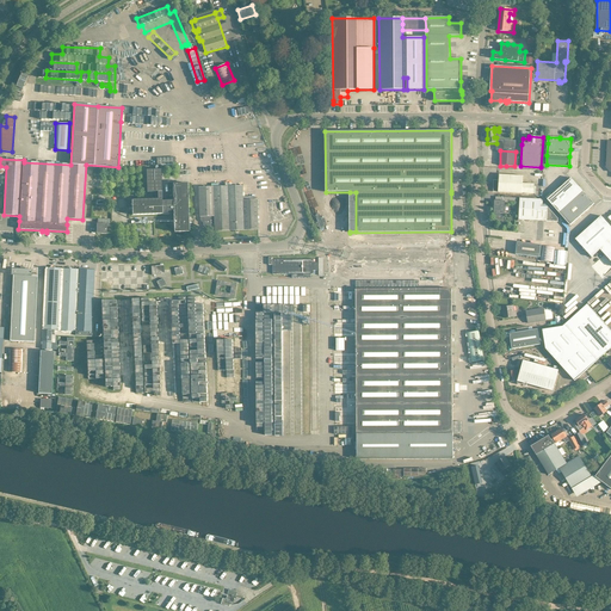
[(189,218),(187,184),(172,184),(173,201),(166,201),(166,199),(162,199),(161,170),(146,171),(147,192),(158,192),(158,199),(131,201),(133,215),(162,214),(162,213),(170,213),(170,214),(171,214),(171,215),(172,215),(172,214),(173,214),(174,233),(189,232),(189,218)]
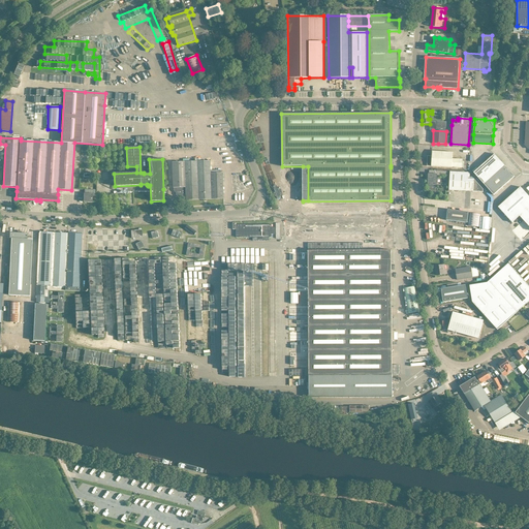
[(431,166),(436,166),(452,167),(462,167),(463,159),(453,159),(453,152),(432,151),(432,156),(430,156),(430,158),(429,158),(428,158),(427,166),(431,166)]
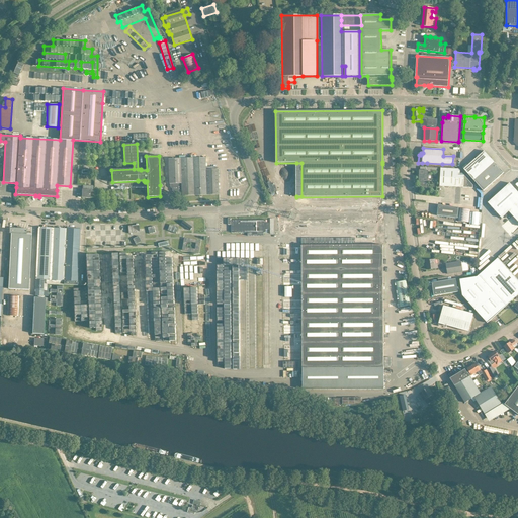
[(463,169),(473,180),(494,162),(491,158),(488,156),(486,154),(485,151),(481,154),(463,169)]
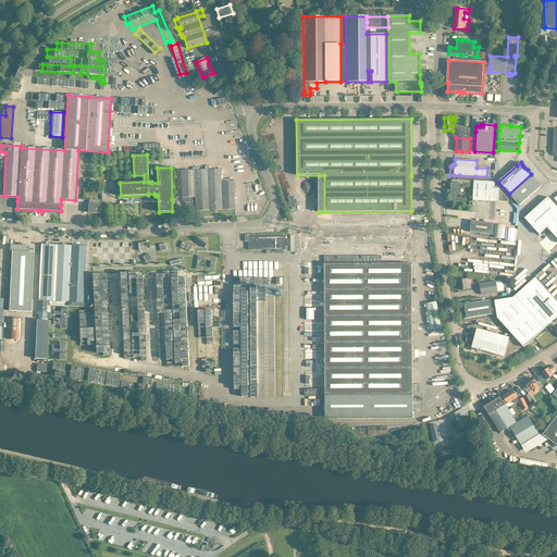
[(185,203),(187,203),(187,209),(189,210),(196,210),(236,209),(235,183),(233,183),(232,180),(222,180),(221,170),(182,171),(183,197),(183,201),(185,203)]
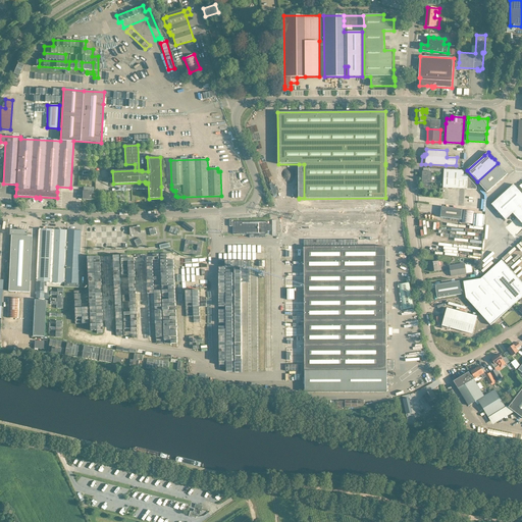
[(498,163),(477,181),(487,193),(508,174),(498,163)]
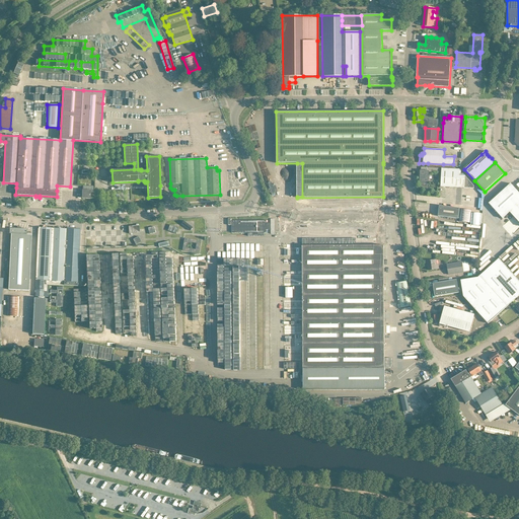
[(421,186),(425,189),(427,190),(428,183),(428,179),(429,179),(429,175),(428,175),(429,171),(441,172),(441,187),(464,188),(473,189),(473,186),(465,176),(465,175),(459,175),(459,169),(427,167),(427,171),(421,171),(420,183),(421,183),(421,186)]
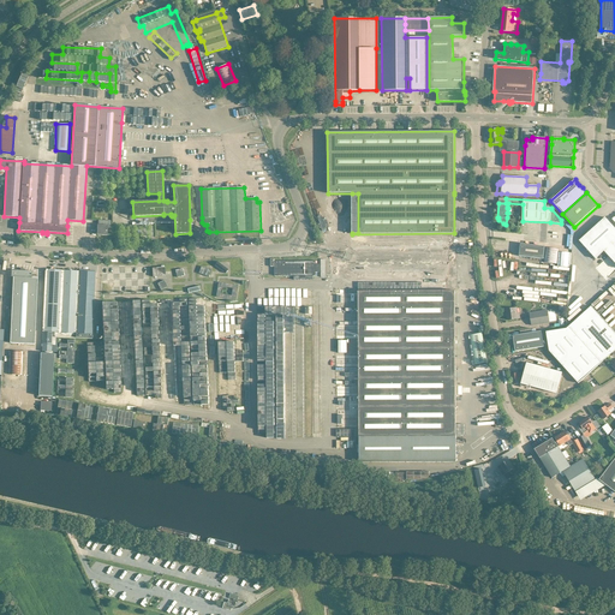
[(579,240),(596,258),(604,251),(614,263),(614,228),(605,218),(579,240)]
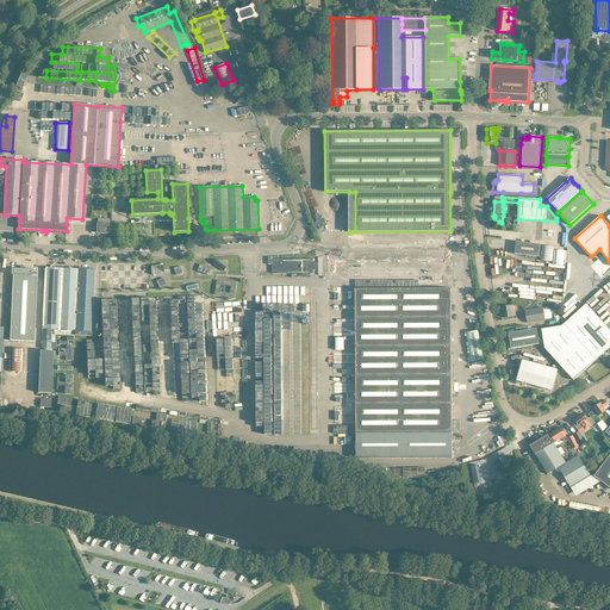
[(97,234),(106,234),(107,226),(110,226),(110,219),(98,218),(97,223),(97,234)]
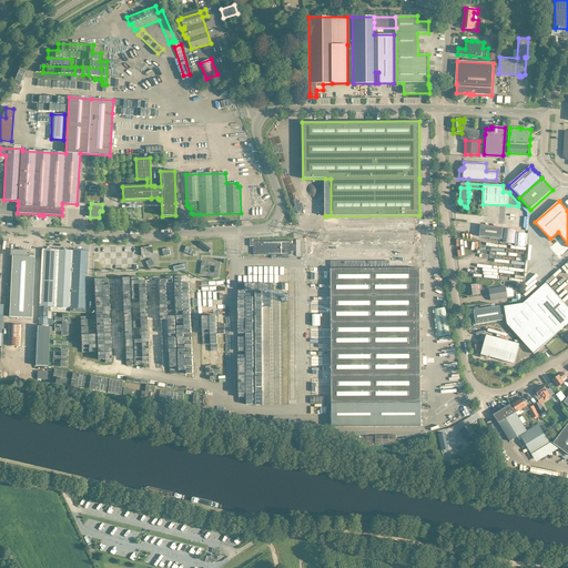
[(479,236),(501,240),(503,227),(480,225),(479,236)]
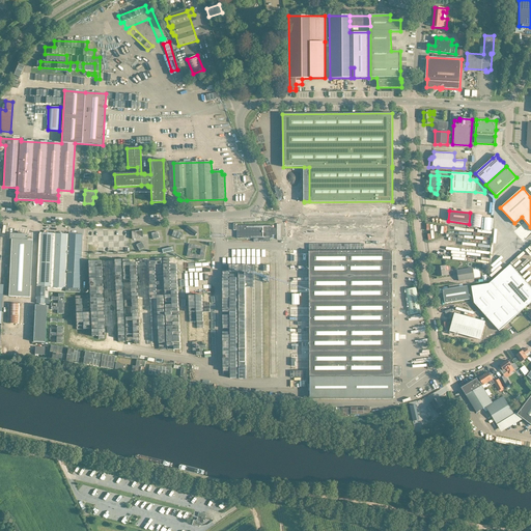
[(470,226),(481,227),(482,216),(471,215),(470,226)]
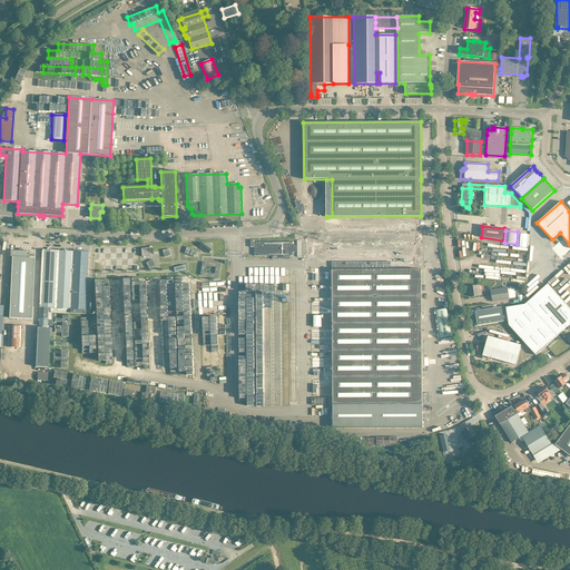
[(350,242),(350,237),(331,237),(331,243),(323,243),(323,251),(356,249),(356,242),(350,242)]
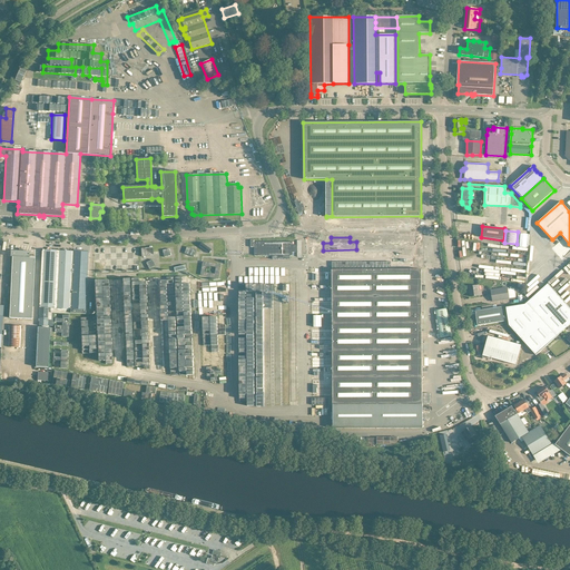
[(251,241),(251,247),(254,247),(255,256),(293,256),(293,253),(296,253),(296,245),(293,245),(293,242),(254,242),(254,241),(251,241)]
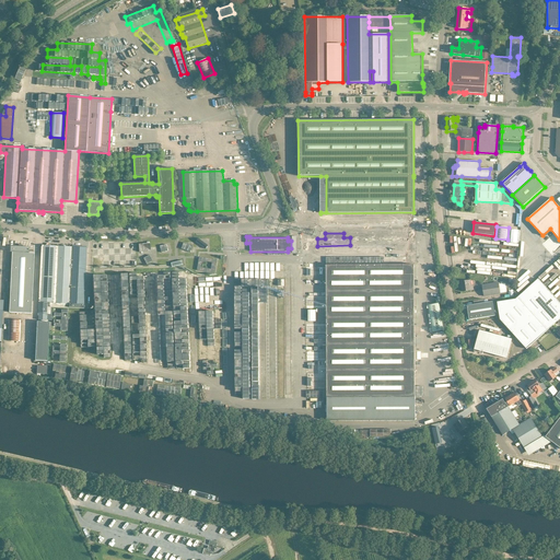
[(12,253),(9,313),(31,314),(34,253),(28,253),(30,247),(21,246),(21,244),(19,244),(19,246),(11,246),(10,252),(12,253)]
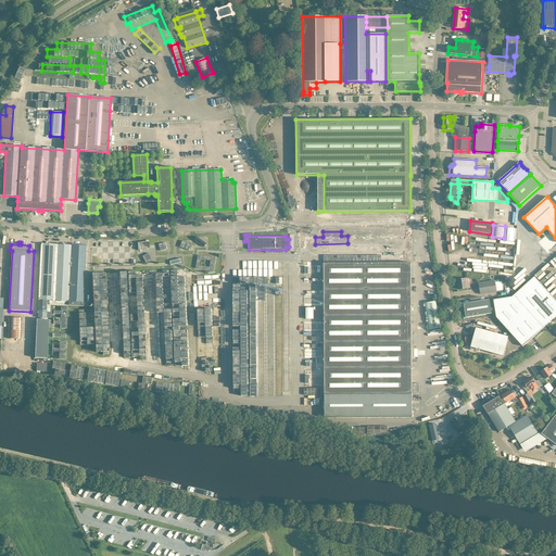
[(41,249),(38,318),(47,318),(47,313),(50,313),(50,306),(50,304),(67,305),(71,245),(41,243),(41,249)]
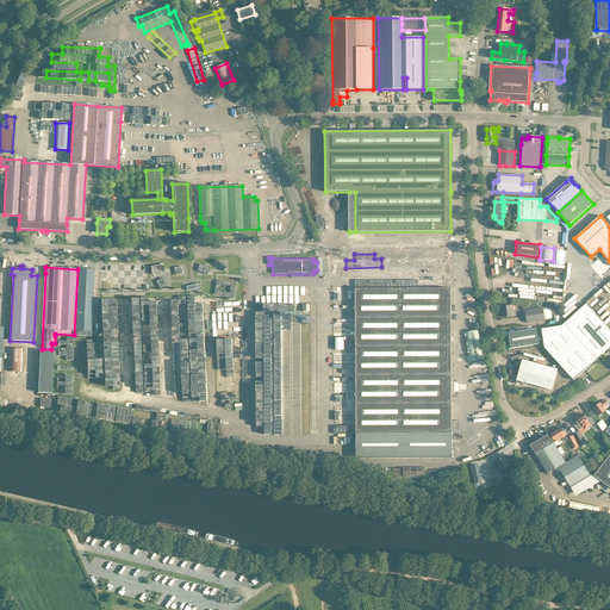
[(78,269),(74,335),(91,336),(93,298),(94,271),(78,269)]
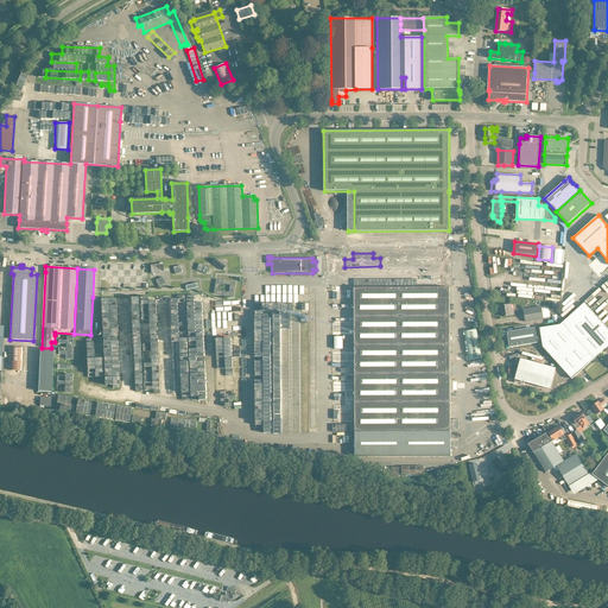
[(163,277),(156,280),(158,286),(165,284),(163,277)]
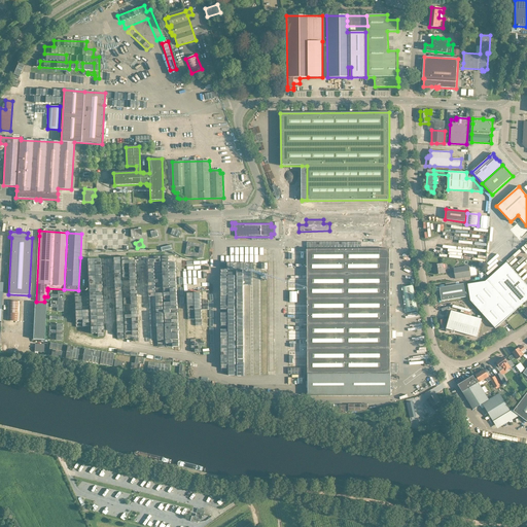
[(201,257),(203,244),(186,242),(185,254),(201,257)]
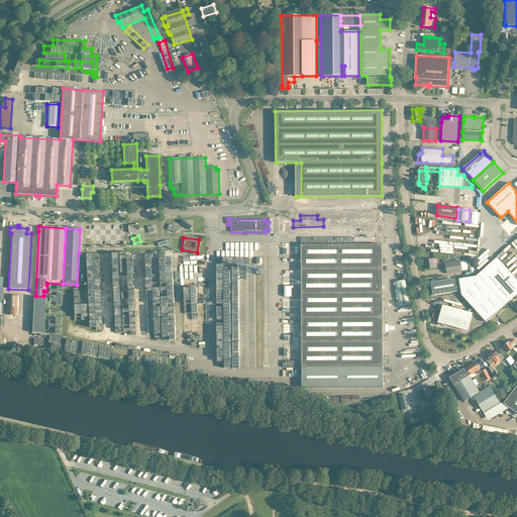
[(239,257),(215,259),(218,360),(223,359),(224,368),(230,367),(230,346),(223,346),(223,338),(231,337),(230,305),(223,305),(223,300),(230,300),(229,285),(222,282),(231,281),(232,316),(239,316),(239,331),(246,331),(245,309),(238,309),(238,305),(246,299),(245,265),(263,264),(262,251),(239,239),(230,246),(239,257)]
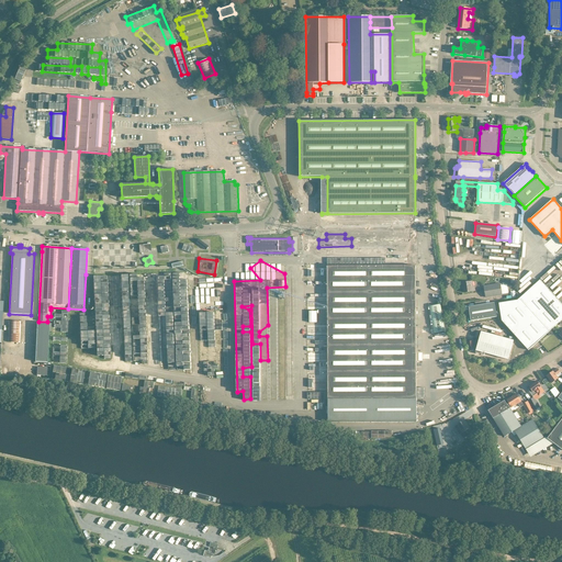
[(327,266),(328,423),(416,423),(416,398),(416,266),(327,266)]
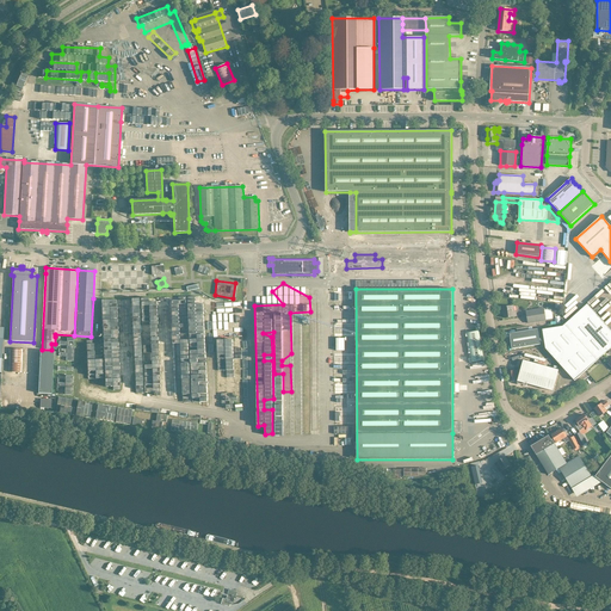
[(543,329),(545,349),(574,381),(597,360),(610,347),(610,329),(587,304),(565,325),(562,327),(543,329)]
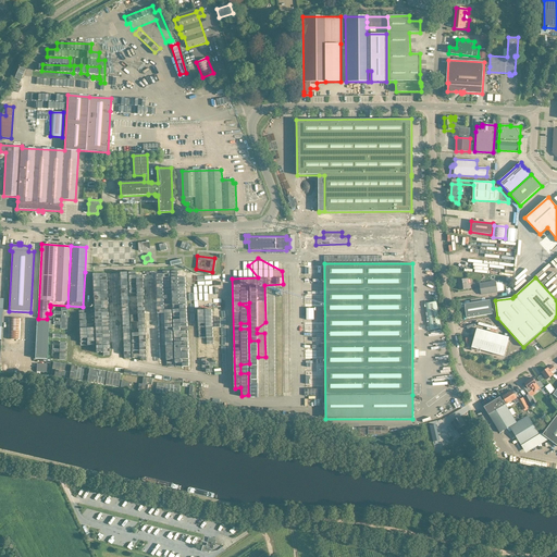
[(471,288),(470,284),(469,284),(468,279),(458,281),(460,291),(471,288)]
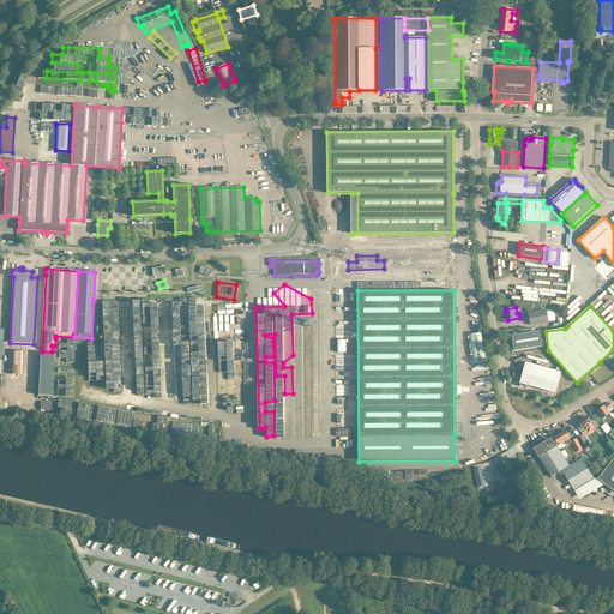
[(530,325),(548,323),(547,311),(529,313),(530,325)]
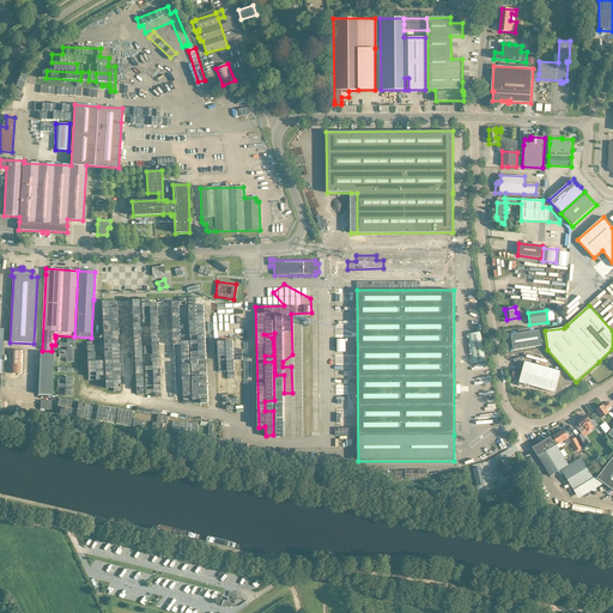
[(192,372),(207,371),(204,326),(193,327),(193,334),(196,334),(198,350),(189,350),(192,372)]
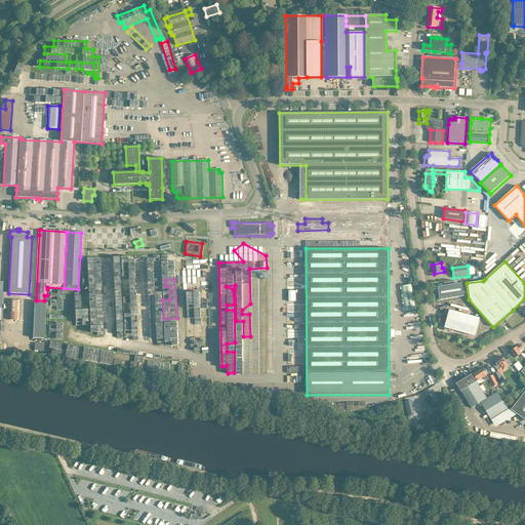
[(159,282),(131,283),(131,296),(160,295),(159,282)]
